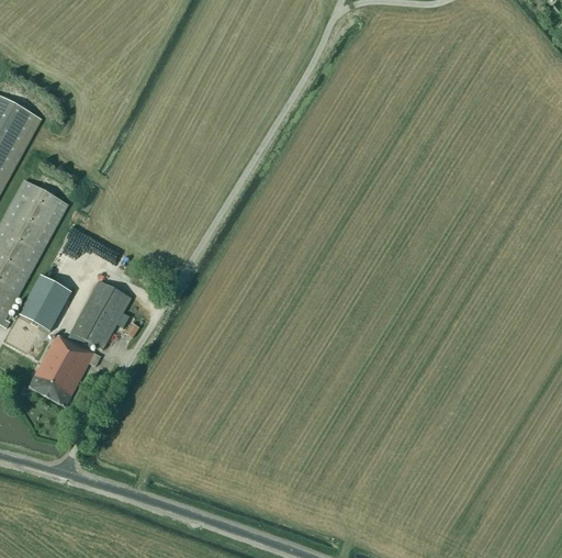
[(0,179),(35,115),(0,95),(0,179)]
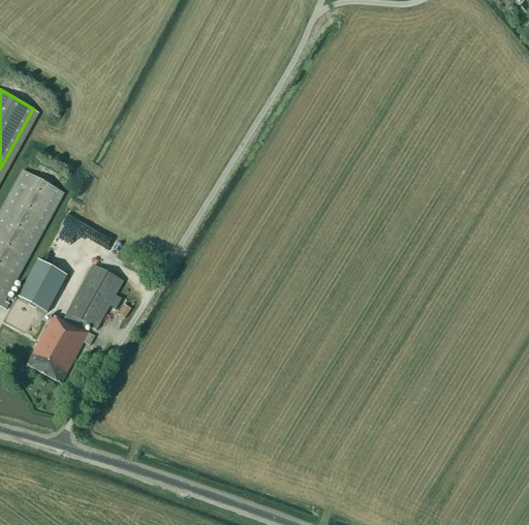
[(0,209),(0,303),(6,307),(9,301),(5,299),(64,191),(50,183),(54,176),(40,168),(36,176),(23,167),(0,209)]
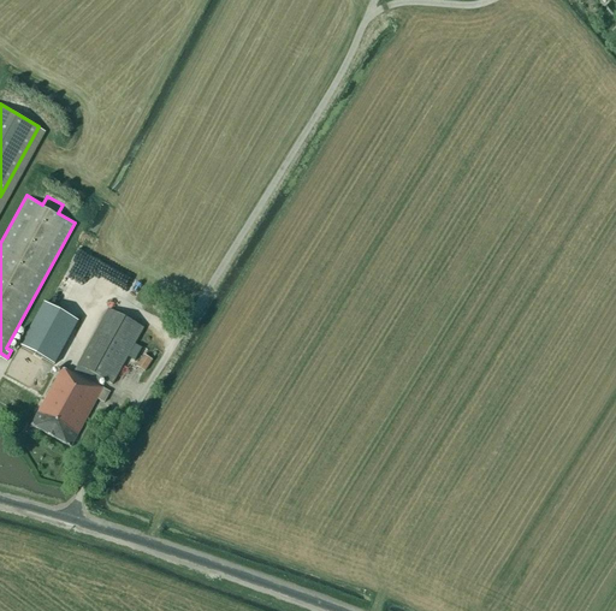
[(80,320),(46,302),(22,344),(55,363),(80,320)]
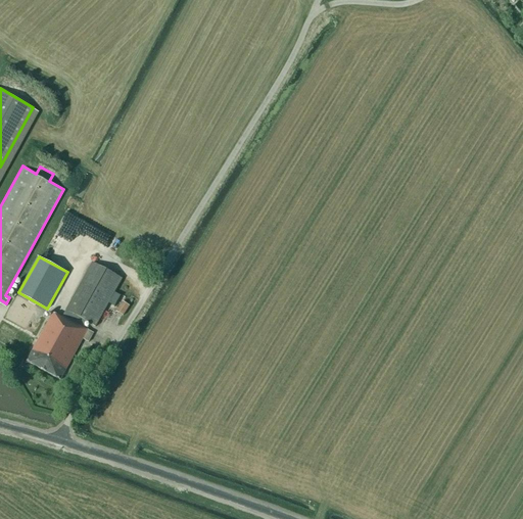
[(84,324),(87,319),(95,324),(122,276),(93,260),(62,315),(53,310),(27,358),(60,377),(83,335),(88,339),(93,329),(84,324)]
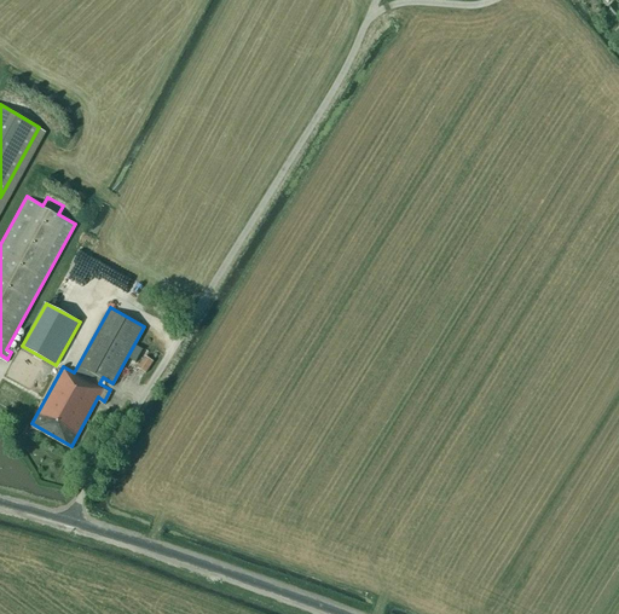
[(152,358),(145,353),(138,365),(145,370),(152,358)]
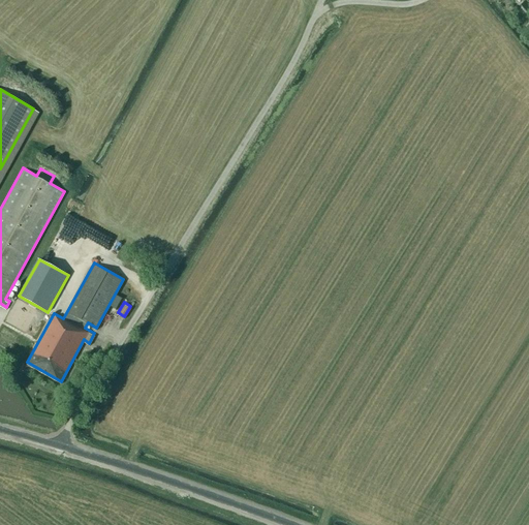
All buildings are outlined.
